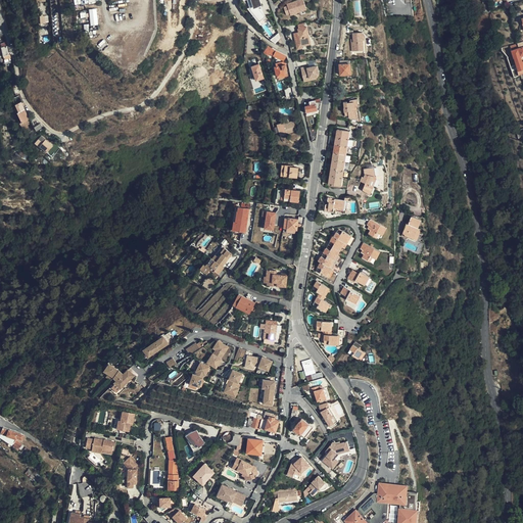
[(50,45),(48,0),(38,0),(42,46),(50,45)]
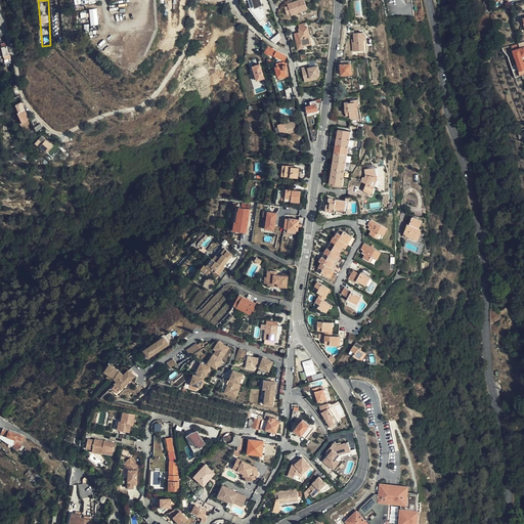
[(239,0),(241,0),(246,0),(250,8),(248,9),(257,22),(263,16),(259,5),(257,0),(239,0)]
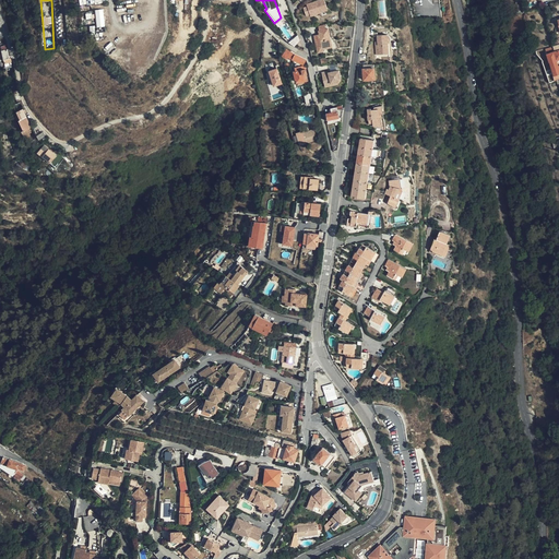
[(262,0),(257,0),(264,10),(266,9),(262,0)]
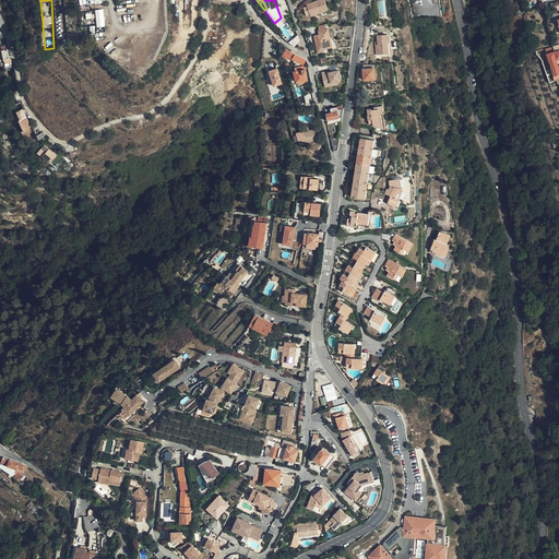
[(322,0),(307,6),(308,8),(310,15),(311,18),(329,11),(324,0),(322,0)]
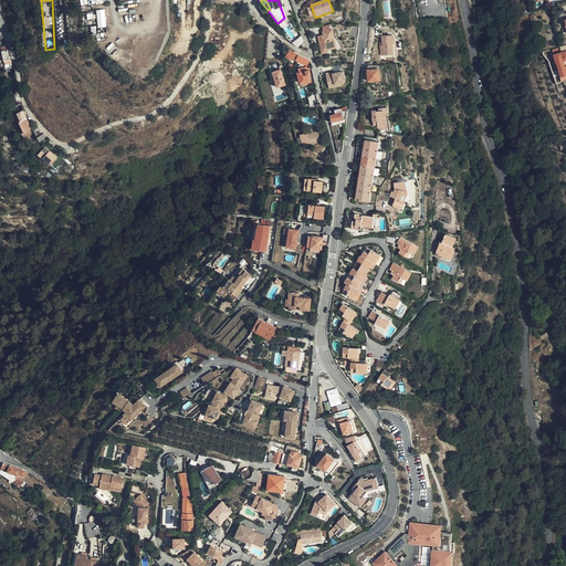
[(105,8),(97,9),(98,27),(107,25),(105,8)]
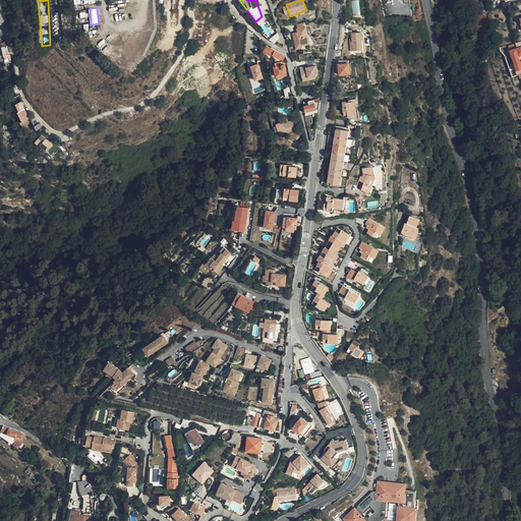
[(307,29),(303,30),(301,31),(302,34),(297,35),(299,47),(303,47),(311,46),(310,39),(311,39),(309,29),(307,29)]
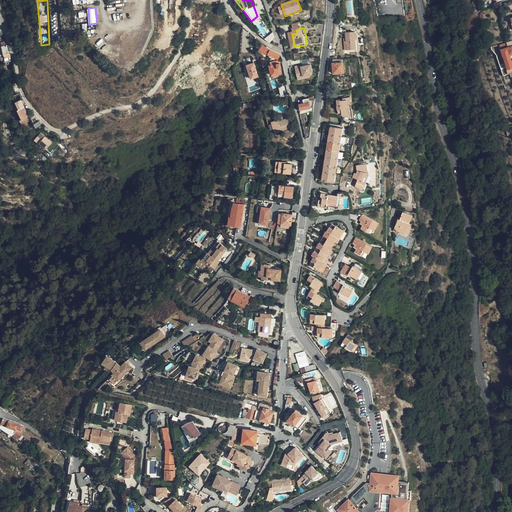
[(357,51),(356,38),(354,36),(355,33),(353,31),(343,32),(344,38),(342,38),(344,50),(355,48),(356,51),(357,51)]
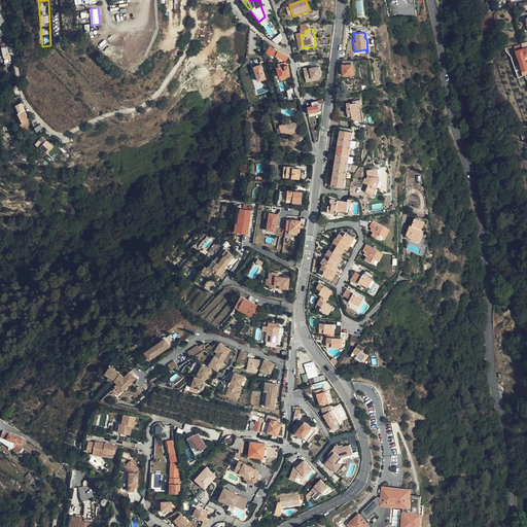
[(6,46),(3,35),(0,35),(0,59),(1,63),(5,62),(4,61),(12,59),(9,46),(6,46)]
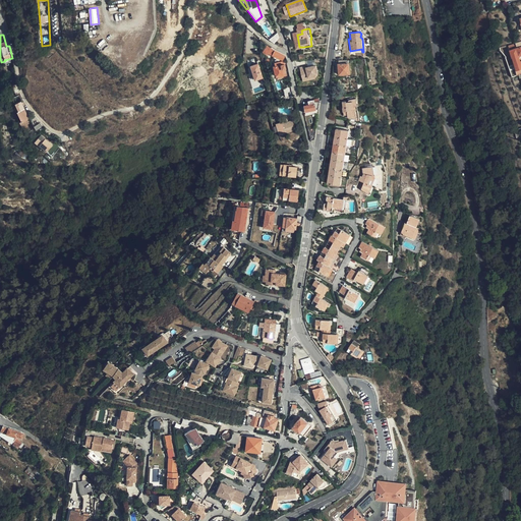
[(311,39),(310,39),(311,46),(303,47),(303,48),(312,47),(311,39)]
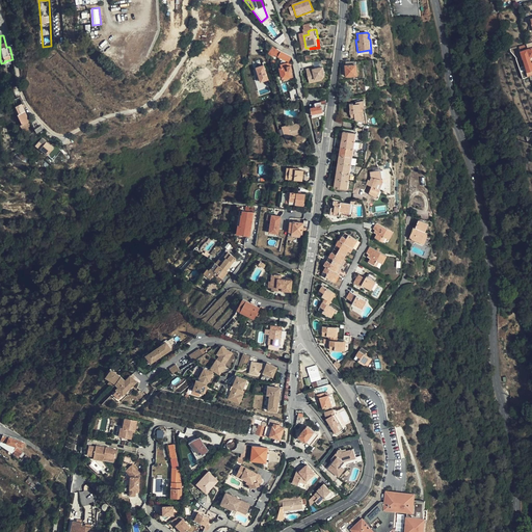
[(531,42),(527,44),(529,49),(521,52),(524,59),(530,57),(531,56),(531,42)]
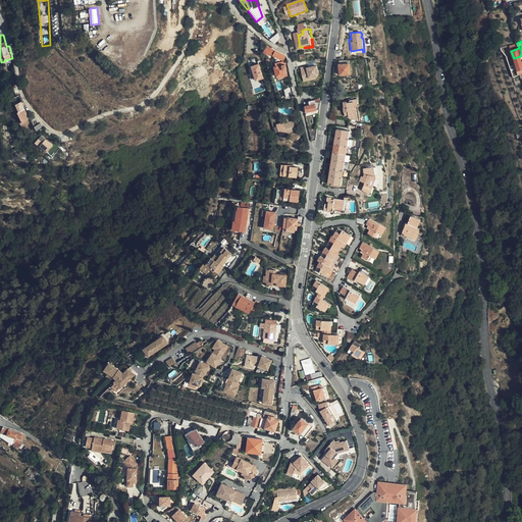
[(285,55),(276,50),(274,54),(284,59),(285,55)]
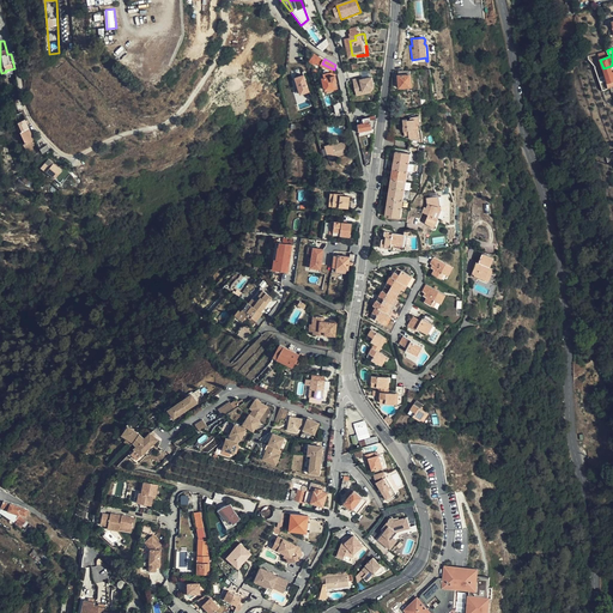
[(411,87),(410,71),(398,71),(399,87),(411,87)]
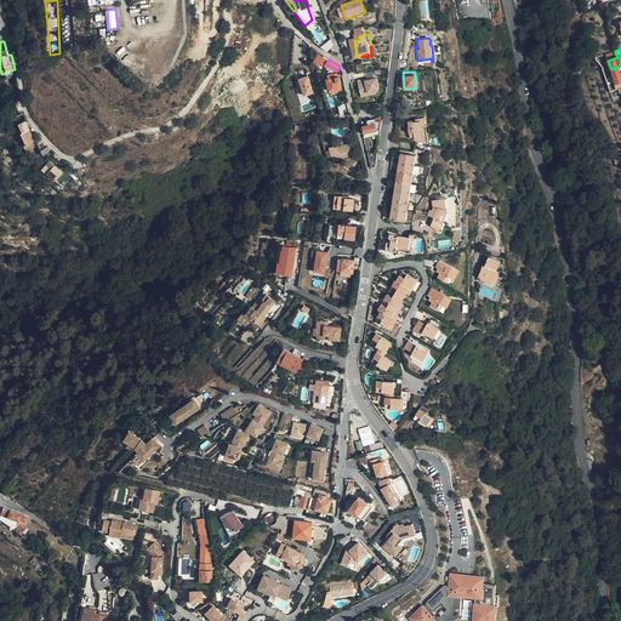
[(330,91),(339,90),(337,83),(341,81),(339,73),(329,75),(330,79),(328,80),(330,91)]
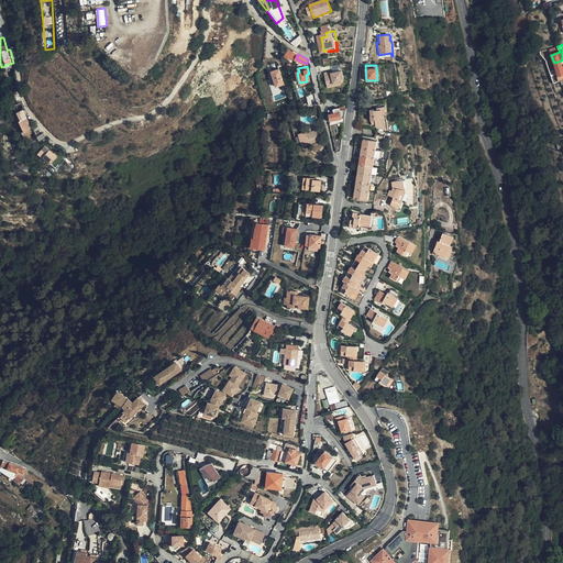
[(285,83),(280,68),(272,70),(276,86),(285,83)]
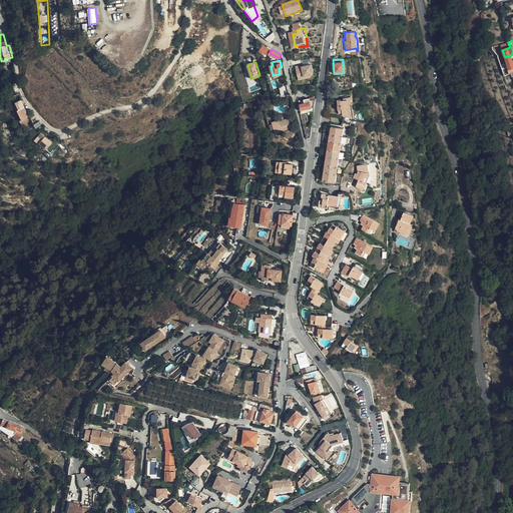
[(314,72),(313,64),(304,66),(304,65),(303,64),(297,66),(298,75),(305,74),(305,76),(314,74),(315,73),(314,72)]
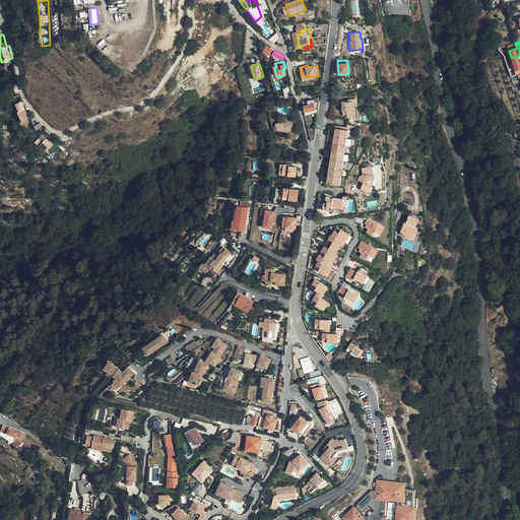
[(353,108),(355,107),(354,99),(349,100),(348,101),(348,102),(346,102),(346,101),(346,100),(342,101),(343,105),(344,105),(344,108),(342,108),(343,115),(347,114),(347,117),(356,116),(355,110),(353,109),(353,108)]
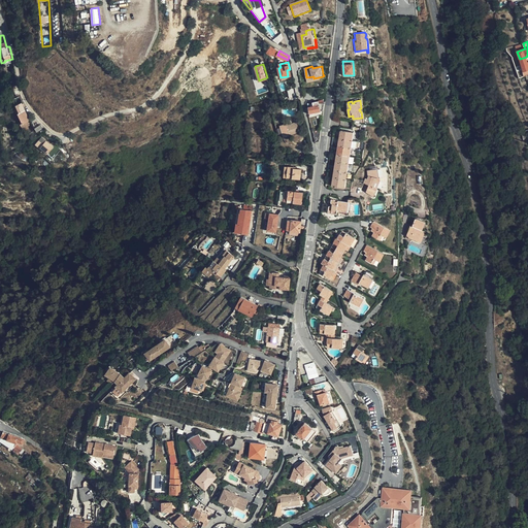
[(324,110),(325,103),(320,104),(320,101),(309,103),(310,106),(306,107),(308,113),(324,110)]
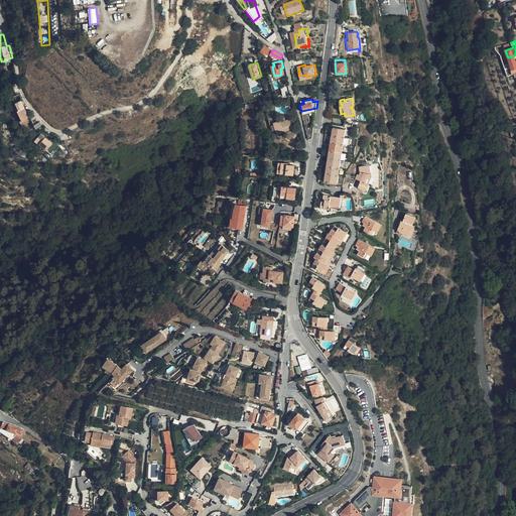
[(30,117),(22,100),(17,103),(21,111),(20,112),(25,122),(27,121),(30,126),(32,124),(29,118),(30,117)]
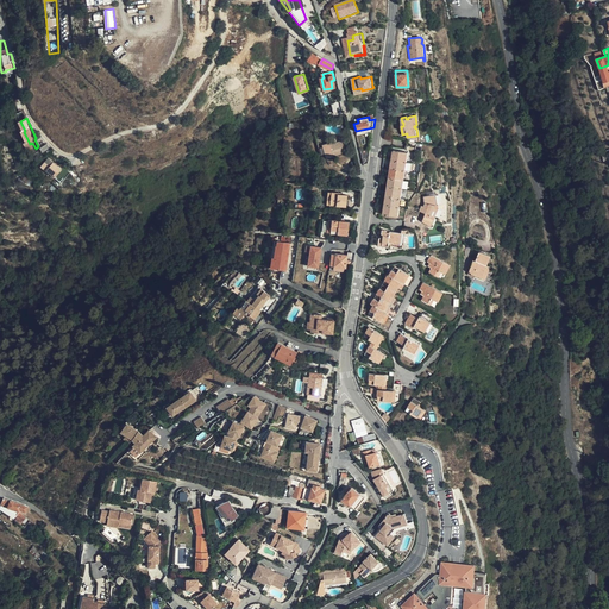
[(327,158),(346,151),(343,140),(324,148),(327,158)]
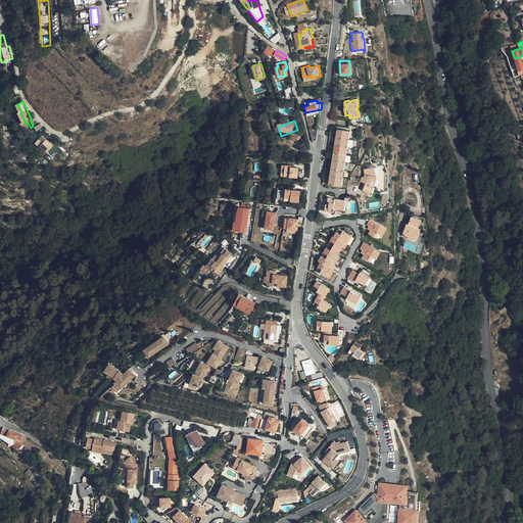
[(335,133),(334,138),(346,141),(347,133),(337,131),(335,133)]
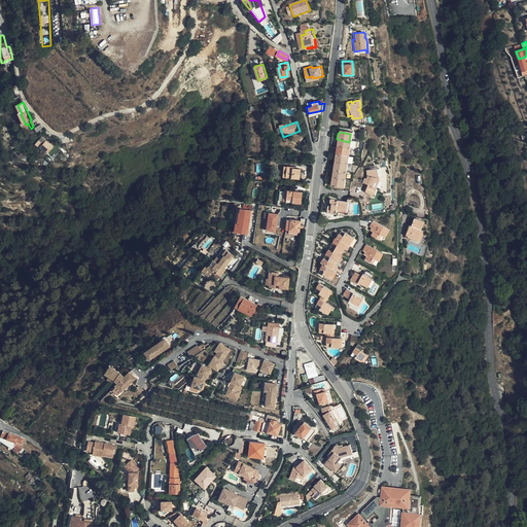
[(54,146),(41,137),(36,143),(47,153),(54,146)]
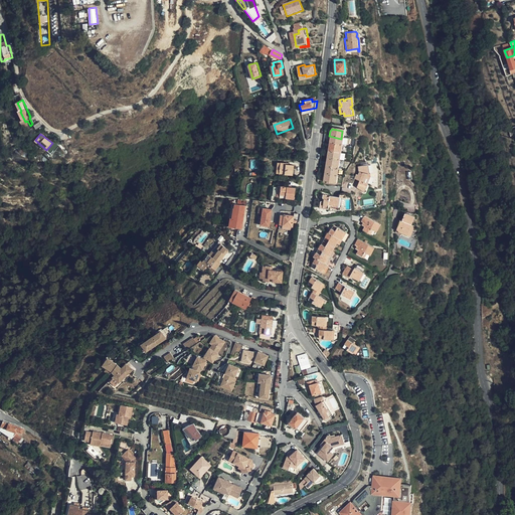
[(341,139),(329,136),(328,144),(340,146),(341,139)]
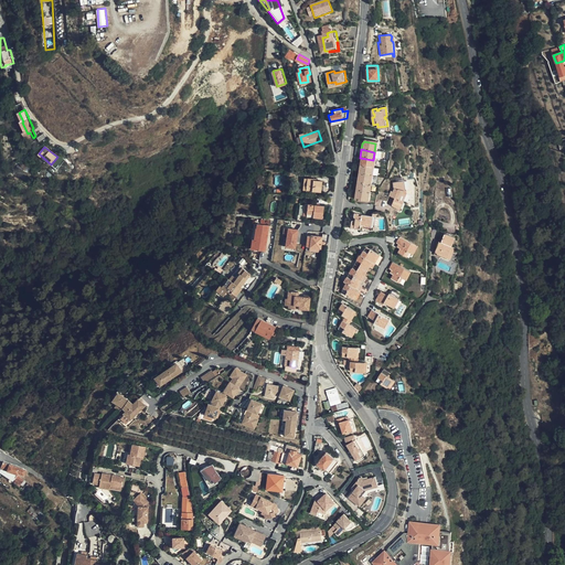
[(373,160),(360,158),(359,167),(372,169),(373,160)]
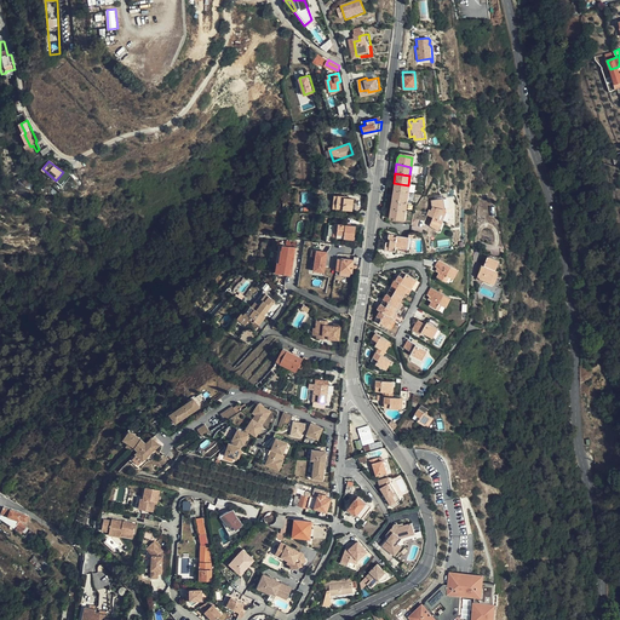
[(394,183),(392,191),(407,194),(408,185),(394,183)]
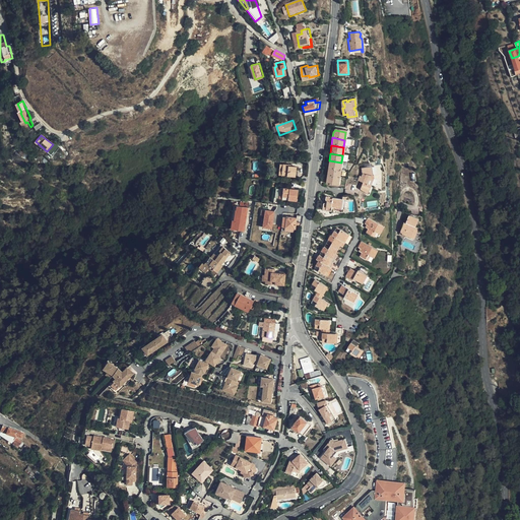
[(329,160),(328,169),(340,171),(341,163),(329,160)]
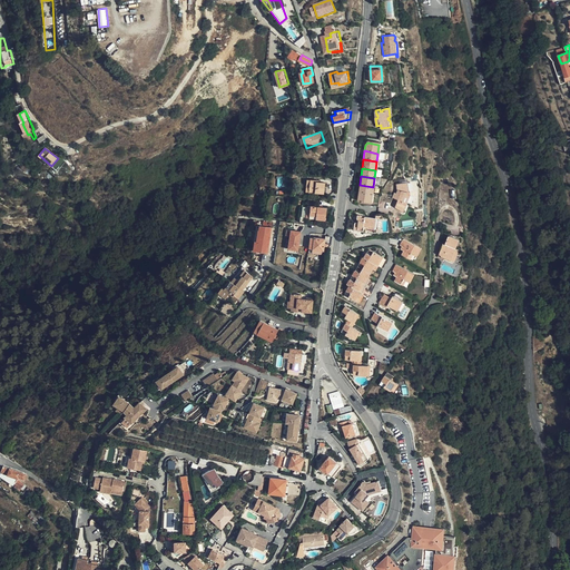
[(326,183),(320,183),(317,182),(317,180),(308,179),(306,192),(325,194),(326,183)]
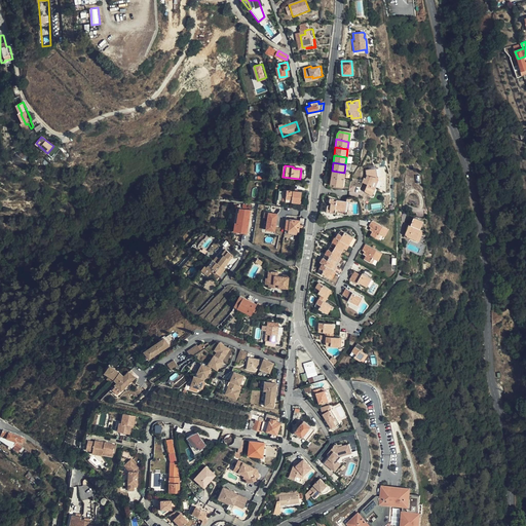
[(344,173),(332,171),(331,178),(343,180),(344,173)]
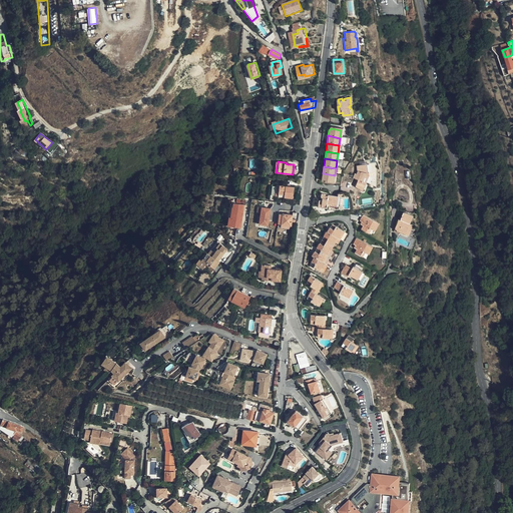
[(366,176),(365,166),(357,167),(355,169),(356,173),(357,173),(355,175),(354,175),(353,175),(350,178),(354,181),(355,179),(356,180),(355,183),(353,185),(353,188),(358,192),(361,186),(363,186),(366,181),(362,179),(364,176),(366,176)]
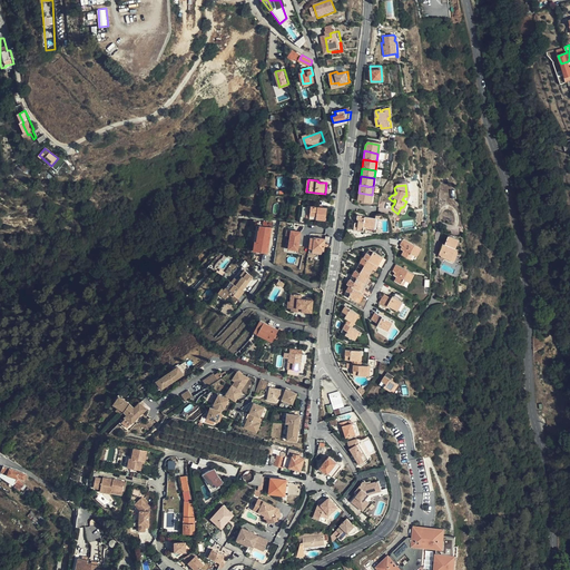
[(372,195),(359,193),(357,202),(359,203),(371,205),(372,195)]
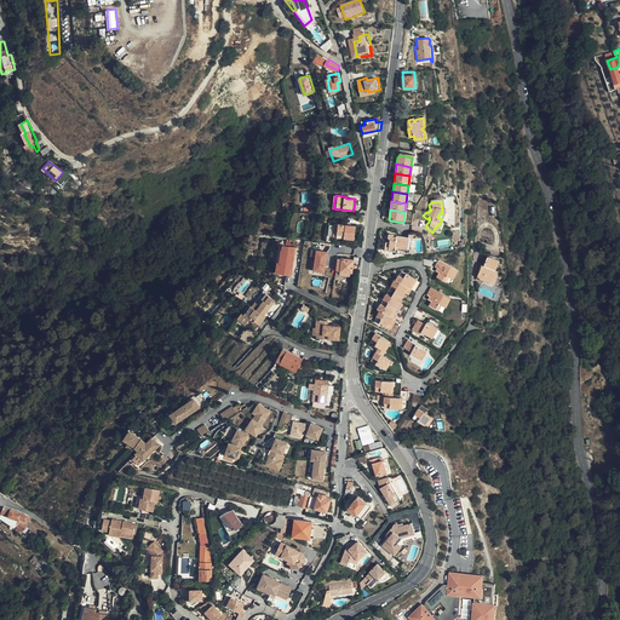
[(355,239),(356,225),(336,223),(333,236),(355,239)]
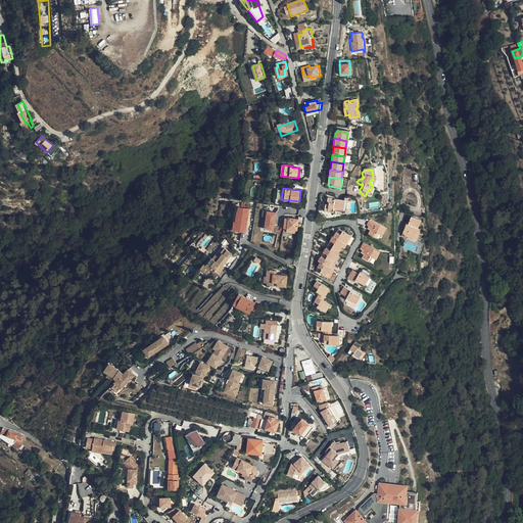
[(343,201),(342,200),(335,200),(334,200),(334,201),(331,201),(331,199),(330,199),(327,198),(326,203),(328,204),(327,206),(325,205),(324,206),(324,212),(332,214),(332,211),(332,208),(336,209),(337,211),(342,211),(343,201)]
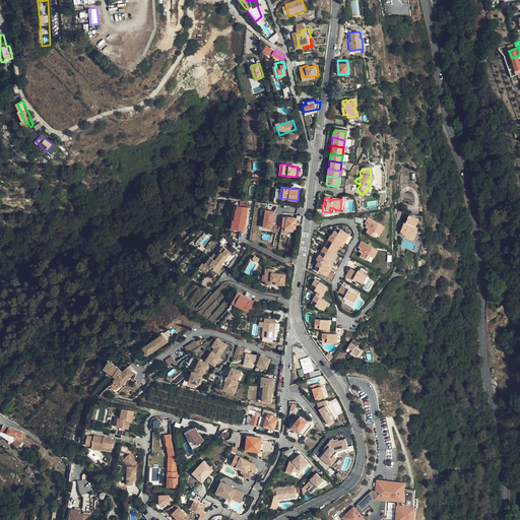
[(240,230),(244,206),(232,204),(232,208),(231,208),(229,218),(226,218),(225,228),(240,230)]
